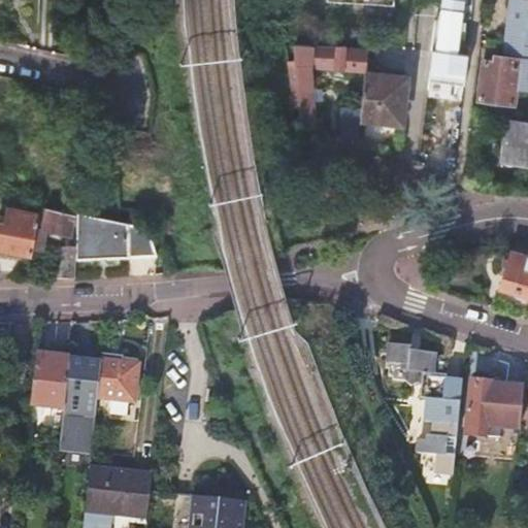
[(512,44),(527,45),(527,2),(510,0),(508,0),(504,31),(514,32),(512,44)]
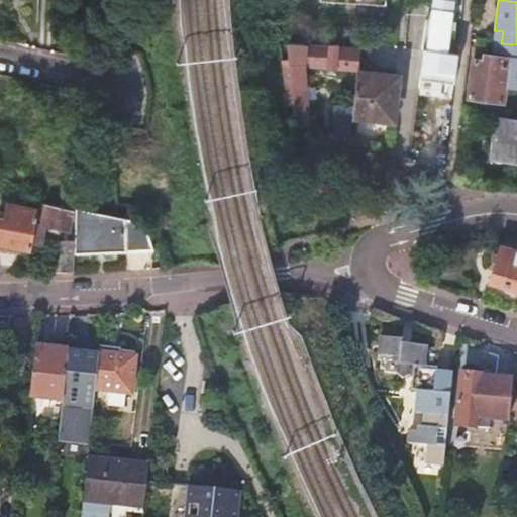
[(428,53),(424,52),(420,81),(453,86),(457,57),(448,56),(451,31),(455,32),(456,25),(452,24),(454,12),(434,9),(428,53)]
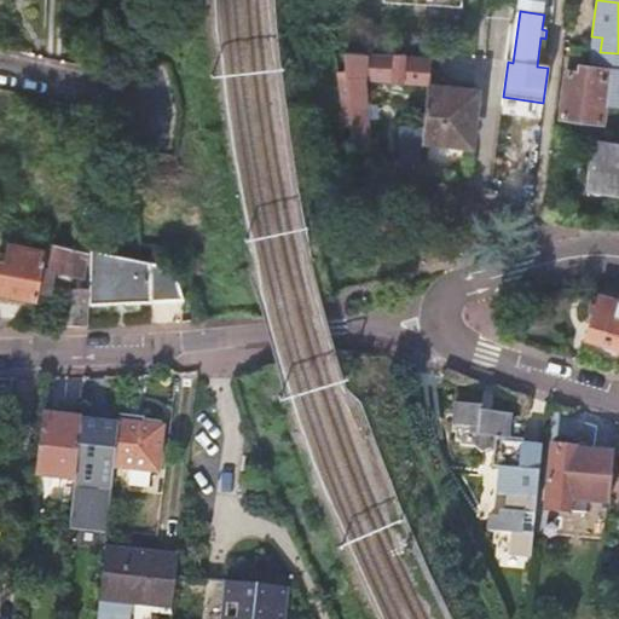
[(591,36),(590,50),(600,52),(602,38),(591,36)]
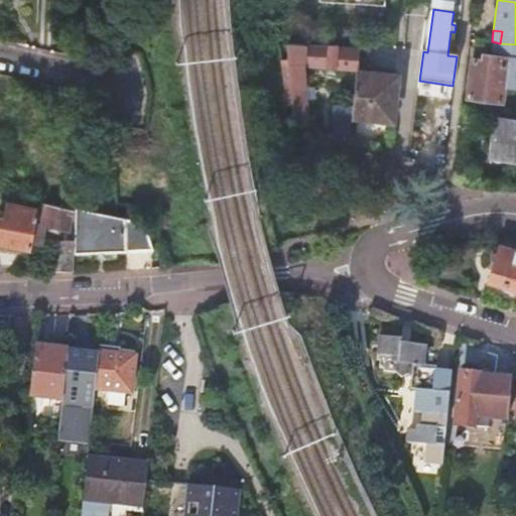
[(500,43),(492,41),(490,55),(492,55),(498,56),(500,43)]
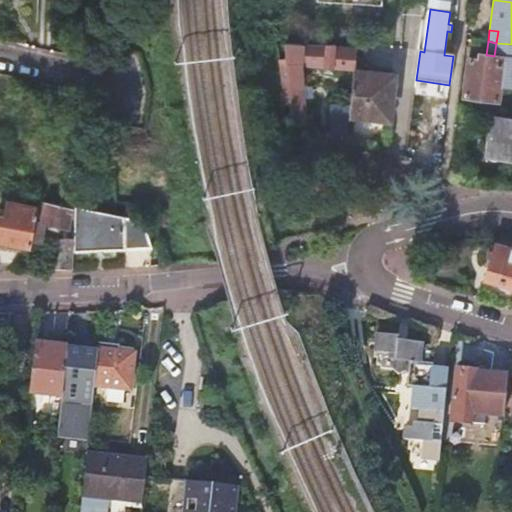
[(511,44),(496,43),(494,56),(488,55),(487,61),(469,59),(464,98),(498,102),(500,85),(511,87),(511,44)]
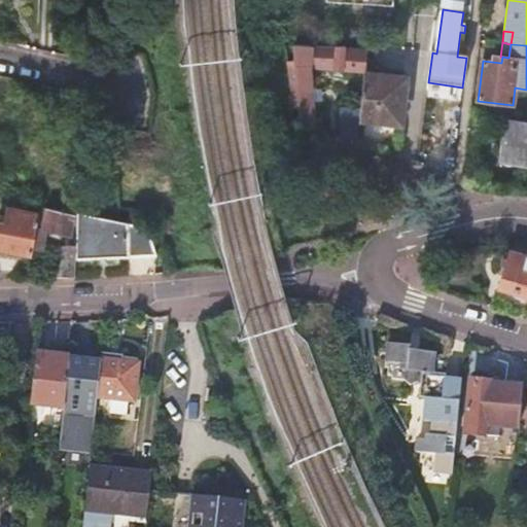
[(309,46),(296,45),(297,75),(303,124),(317,130),(312,72),(366,72),(369,51),(347,49),(347,47),(309,46)]
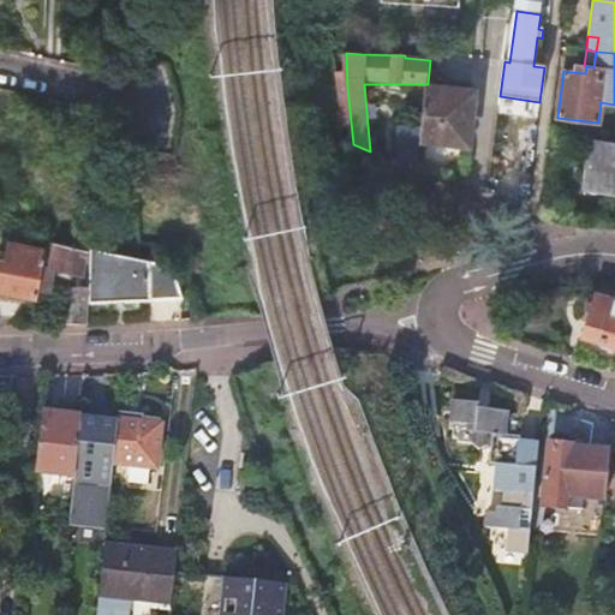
[(449,91),(427,89),(423,125),(421,137),(439,139),(437,145),(469,150),(469,147),(467,147),(475,88),(449,85),(449,91)]
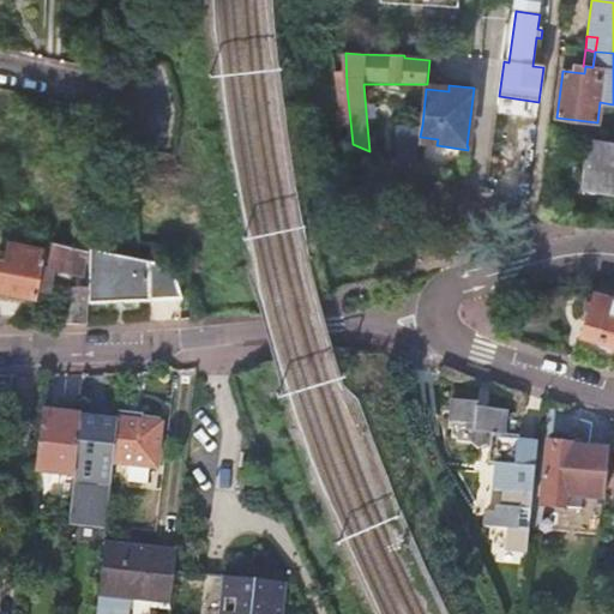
[(399,157),(417,163),(420,137),(422,125),(403,118),(399,157)]
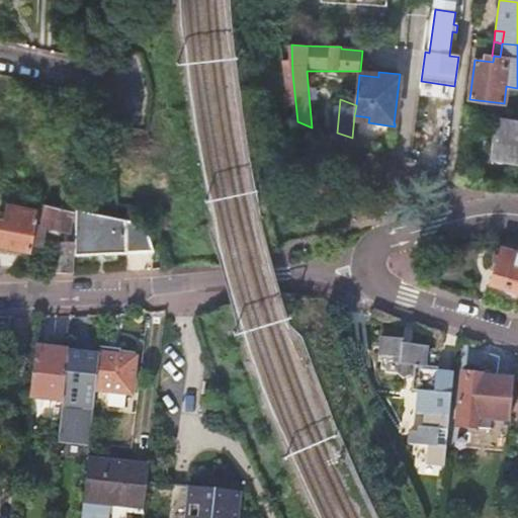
[(517,116),(497,113),(491,153),(513,156),(512,163),(517,163),(517,116)]
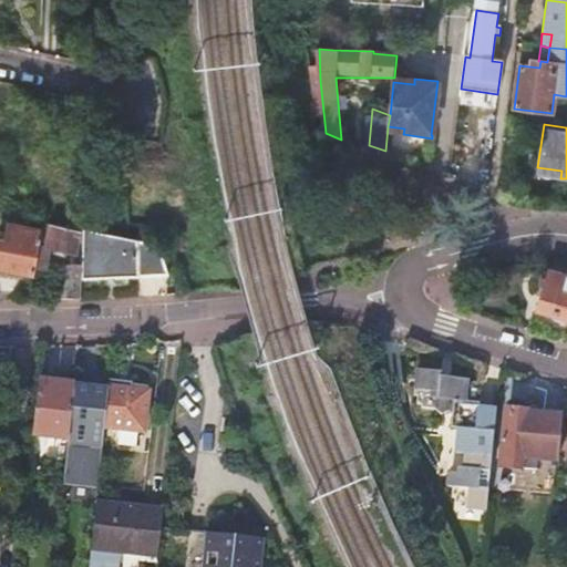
[(562,171),(537,167),(536,175),(560,178),(562,171)]
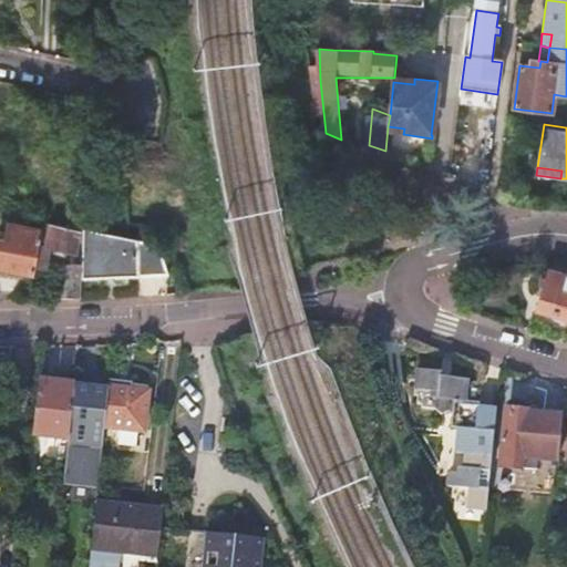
[(0,267),(33,275),(42,233),(7,224),(2,240),(0,239),(0,267)]
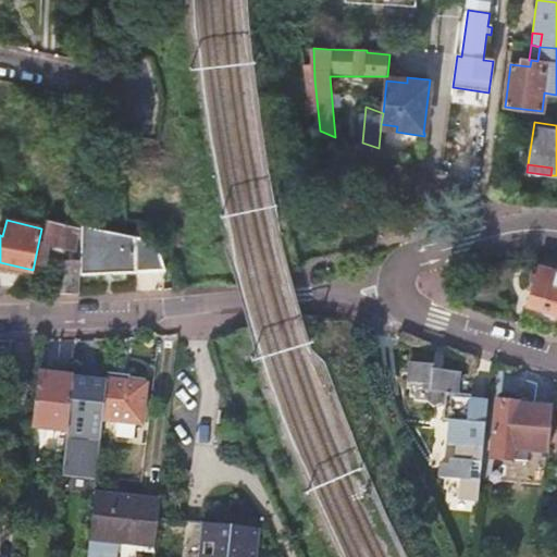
[(156,240),(106,230),(83,224),(81,267),(81,272),(166,270),(156,240)]
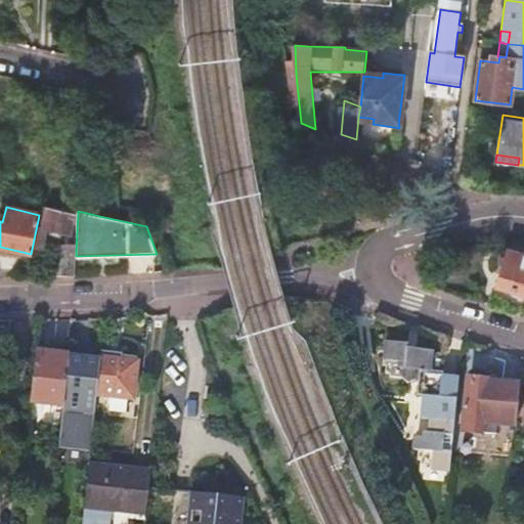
[(76,256),(76,251),(62,250),(61,277),(76,276),(76,256)]
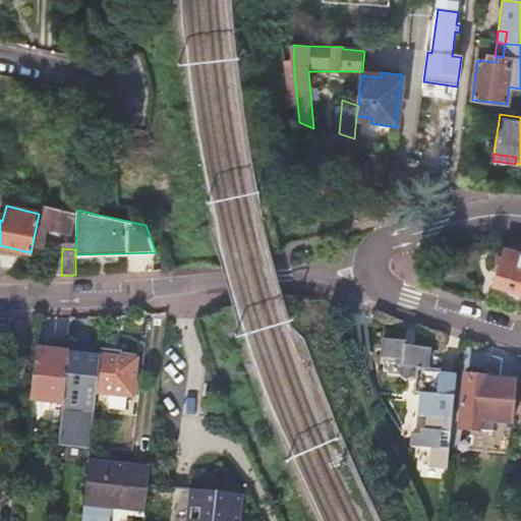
[(520,254),(505,250),(495,284),(520,291),(520,254)]
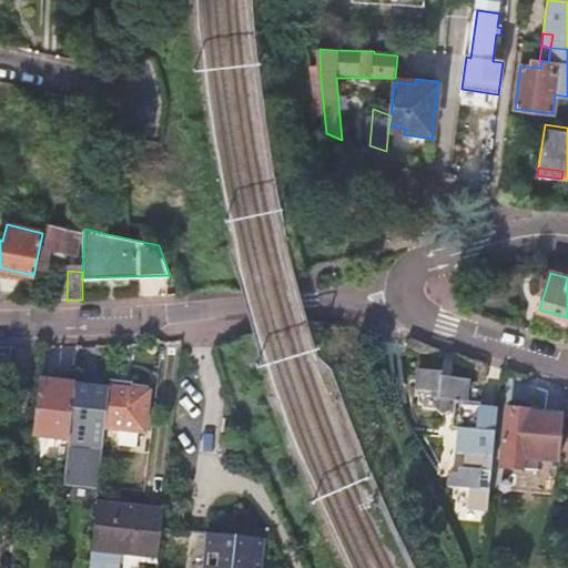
[(416,382),(416,399),(418,399),(417,408),(423,408),(422,411),(437,413),(444,417),(447,411),(453,412),(450,428),(458,429),(457,439),(456,454),(466,455),(465,469),(459,469),(459,476),(450,475),(448,488),(455,488),(454,499),(457,499),(456,506),(460,506),(460,509),(487,511),(493,458),(498,411),(480,408),(482,404),(467,403),(469,383),(452,381),(442,379),(443,375),(417,372),(416,382)]
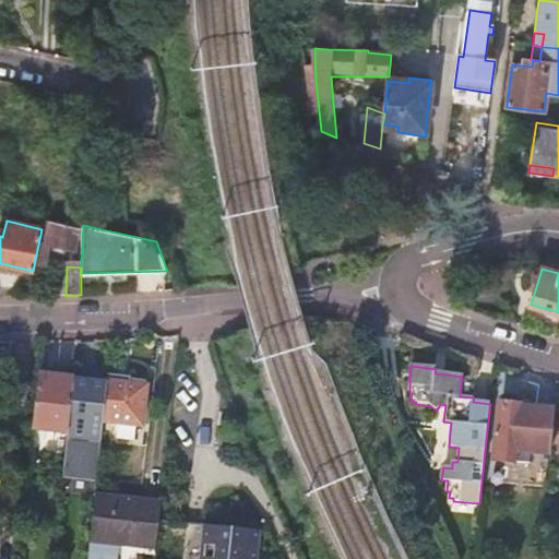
[(108,382),(104,420),(142,425),(146,387),(130,384),(131,377),(108,373),(108,380),(108,382)]
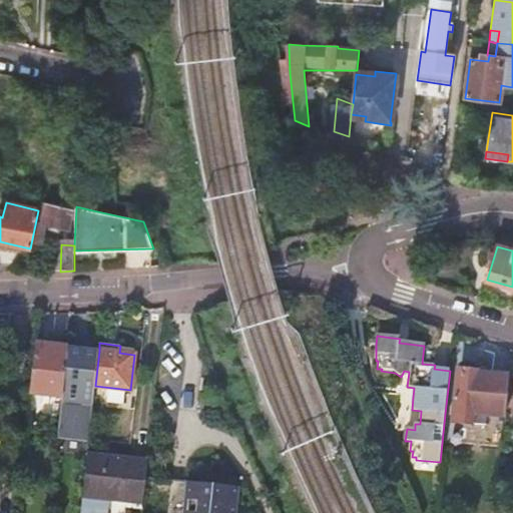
[(68,348),(36,344),(30,391),(62,395),(65,368),(68,348)]
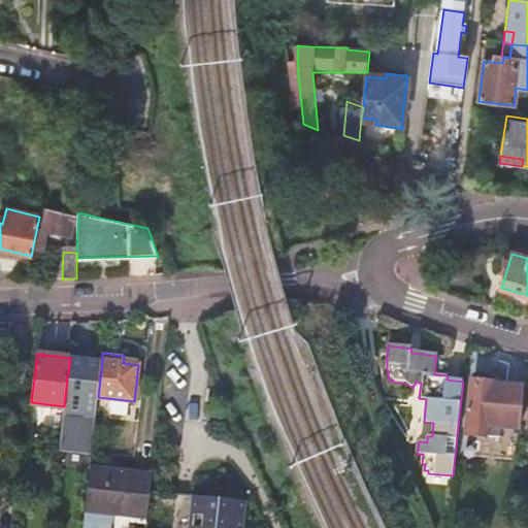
[(102,361),(102,359),(70,355),(70,358),(67,378),(64,406),(64,407),(60,443),(93,447),(96,417),(98,397),(102,361)]
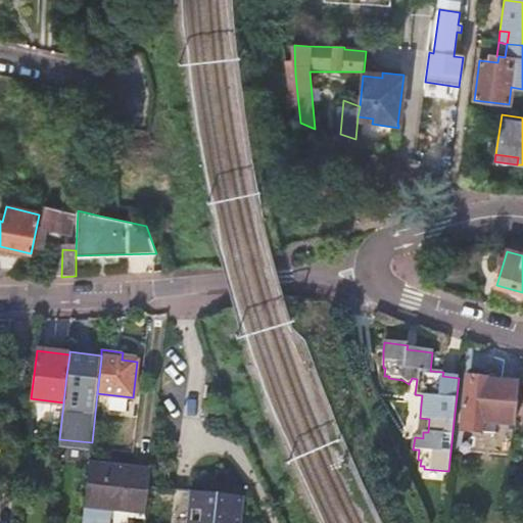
[(515,425),(518,383),(468,379),(464,431),(495,434),(496,423),(515,425)]
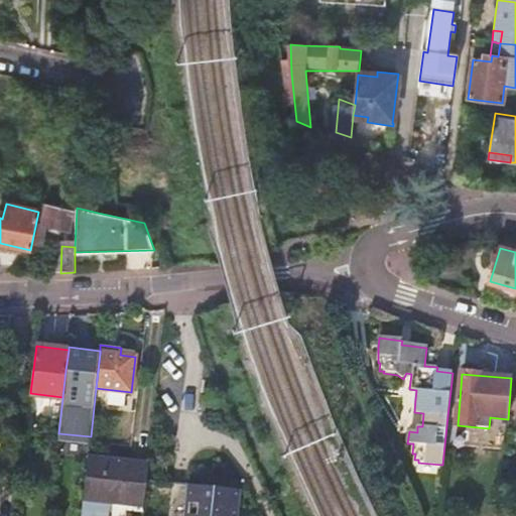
[(83,505),(81,515),(125,515),(126,507),(143,509),(147,480),(148,465),(88,458),(83,505)]
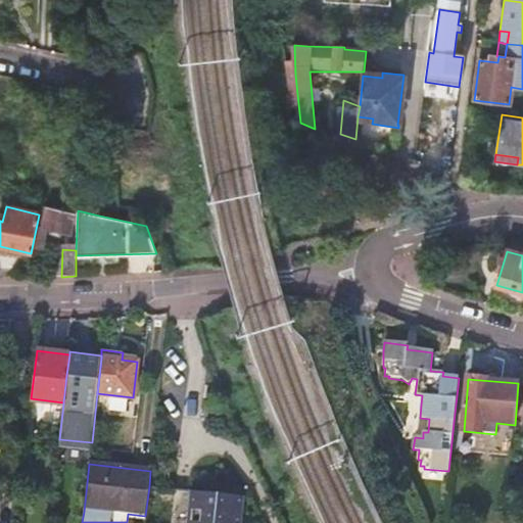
[(244,496),(192,491),(188,522),(235,522),(233,522),(234,516),(242,517),(244,496)]
